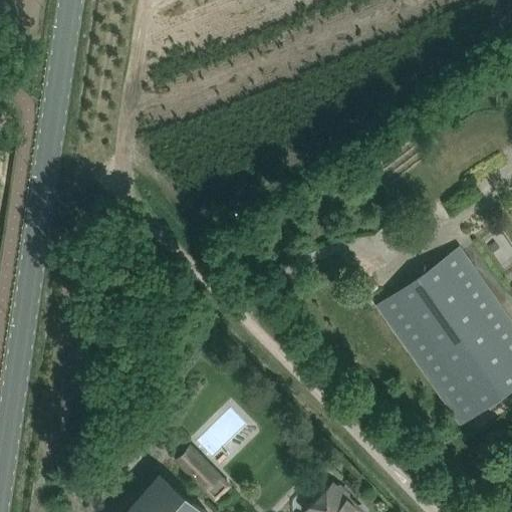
[(511,321),(460,247),(394,293),(377,305),(463,426),(511,390),(511,321)]
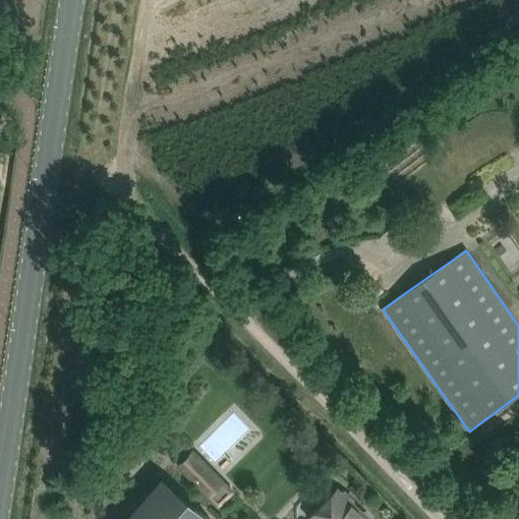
[(226,480),(195,450),(179,467),(210,498),(226,480)]
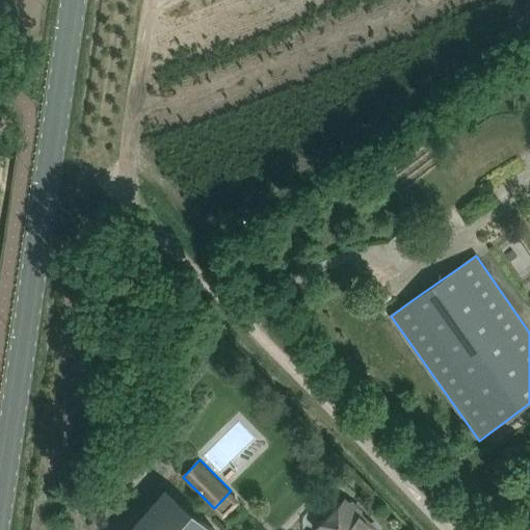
[(167,487),(129,529),(216,529),(167,487)]
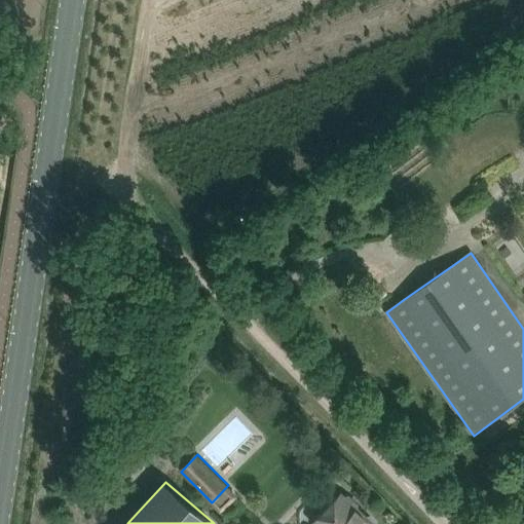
[(315,523),(369,523),(356,511),(358,507),(348,497),(344,499),(341,496),(315,523)]
